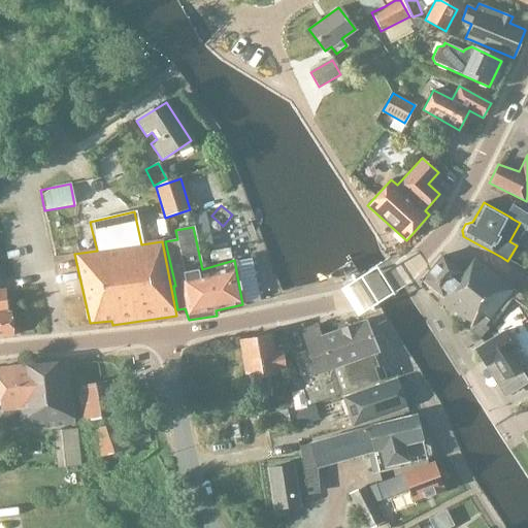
[(442,297),(438,303),(480,337),(488,328),(484,325),(513,290),(474,259),(462,273),(441,257),(422,281),(442,297)]
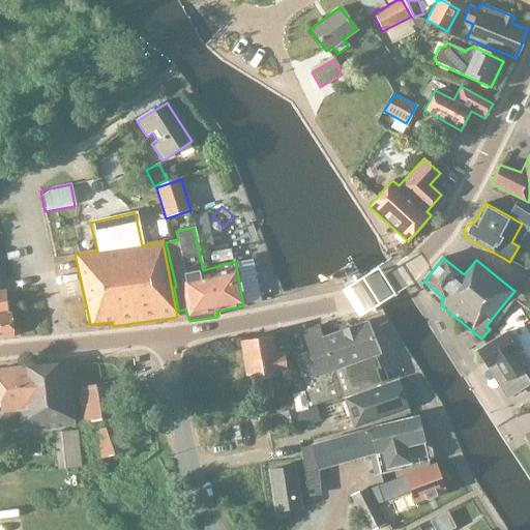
[(341,269),(346,278),(357,272),(351,263),(341,269)]
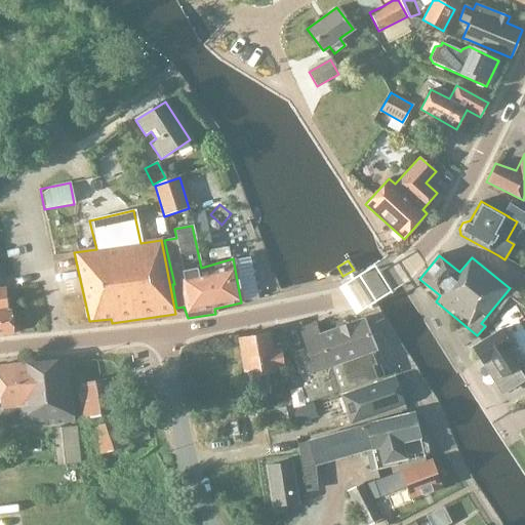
[(7,311),(5,288),(0,288),(0,334),(12,333),(9,311),(7,311)]
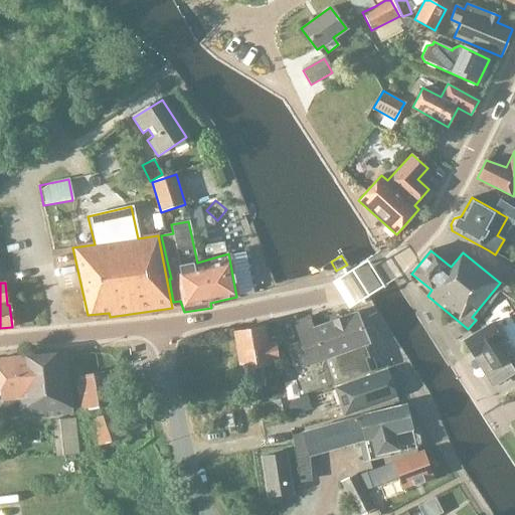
[(489,306),(501,315),(511,300),(500,291),(489,306)]
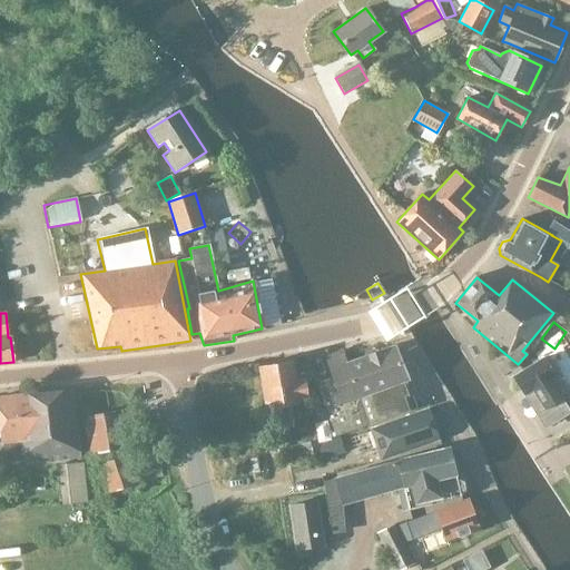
[(332,377),(315,383),(334,436),(412,410),(408,396),(412,395),(406,381),(408,381),(395,346),(346,363),(342,352),(325,357),(332,377)]
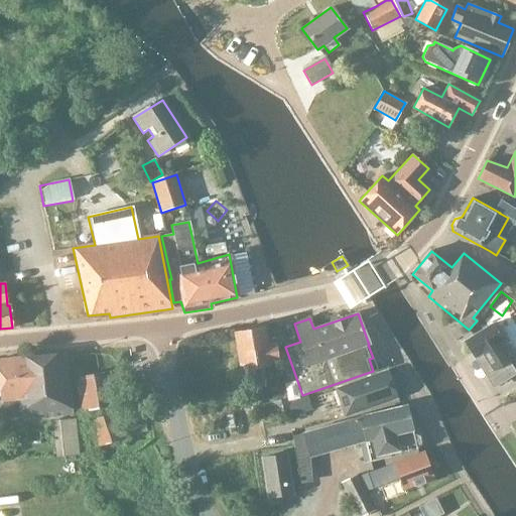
[(466,343),(475,358),(482,353),(493,370),(508,361),(507,359),(514,354),(495,324),(466,343)]
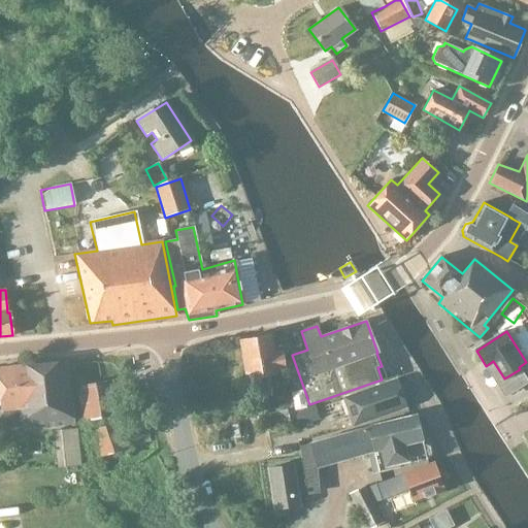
[(245,381),(253,380),(254,388),(246,390),(249,403),(266,400),(262,377),(277,375),(277,370),(284,369),(281,351),(273,352),(270,335),(238,340),(245,381)]
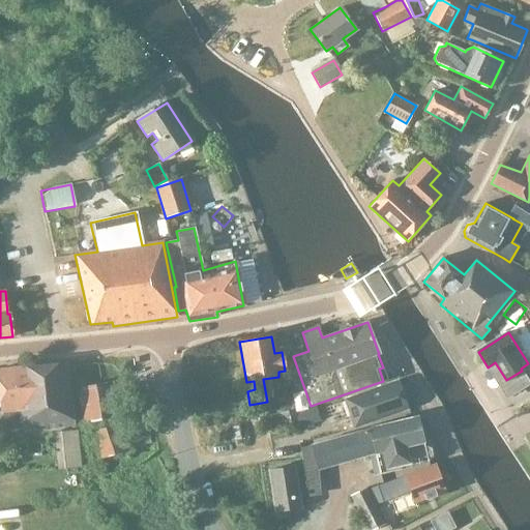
[(0,412),(8,411),(19,411),(20,429),(76,428),(69,364),(26,369),(26,367),(0,370),(0,412)]
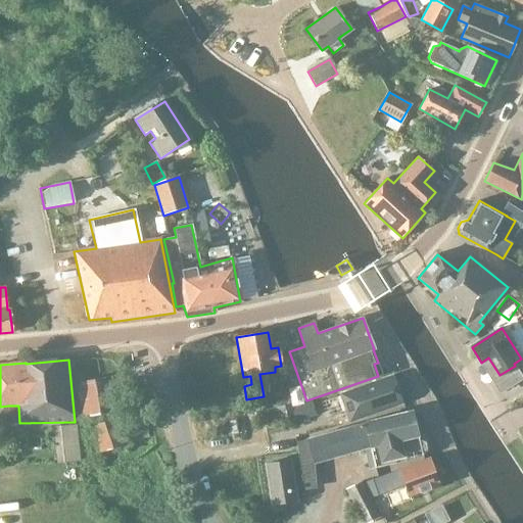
[(338,395),(348,424),(401,406),(391,376),(338,395)]
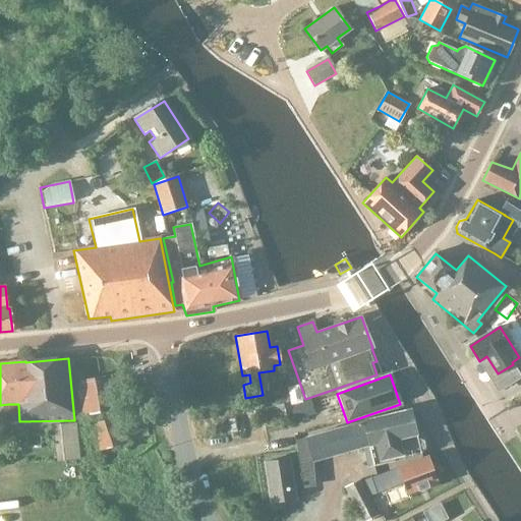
[(81,417),(115,411),(109,375),(75,383),(81,417)]
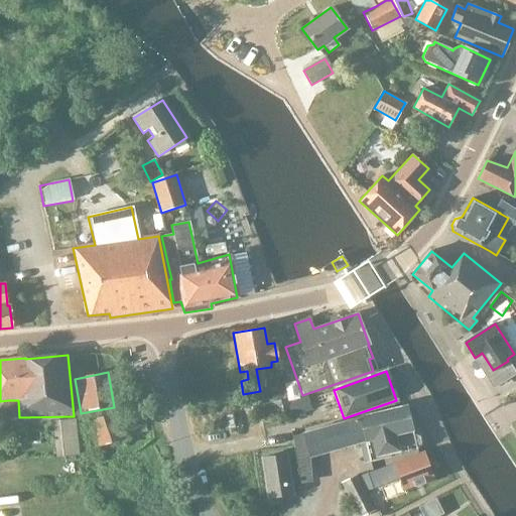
[(311,409),(306,396),(288,402),(292,416),(311,409)]
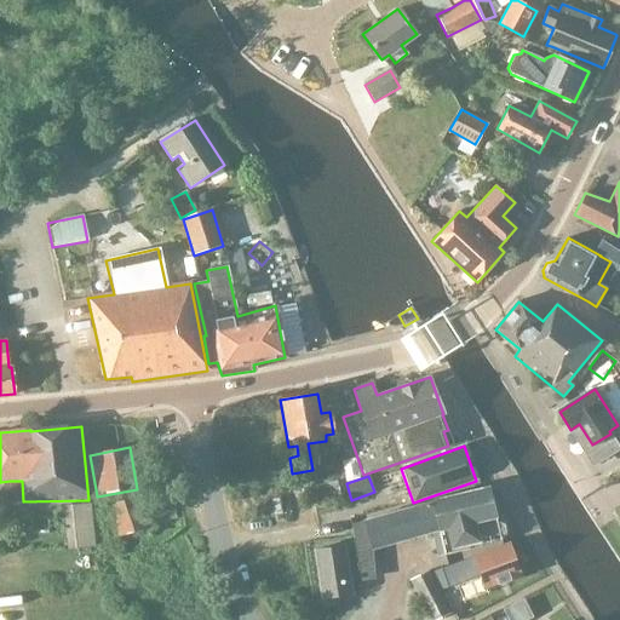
[(0,499),(0,500),(15,500),(15,483),(0,483),(0,499)]
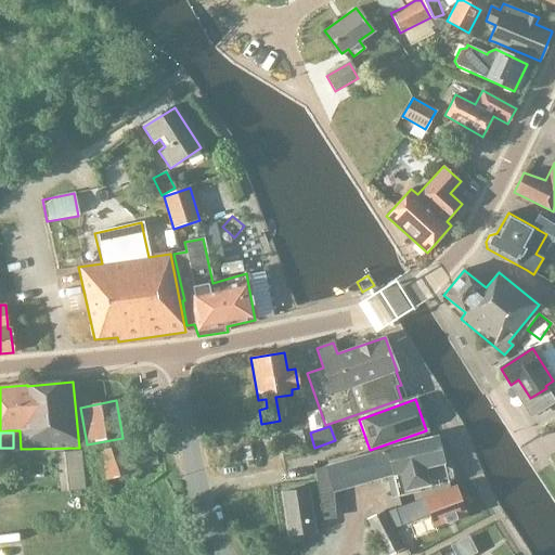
[(448,485),(448,483),(452,479),(450,470),(444,467),(437,438),(381,451),(325,467),(333,492),(392,475),(398,498),(447,486),(447,485),(448,485)]
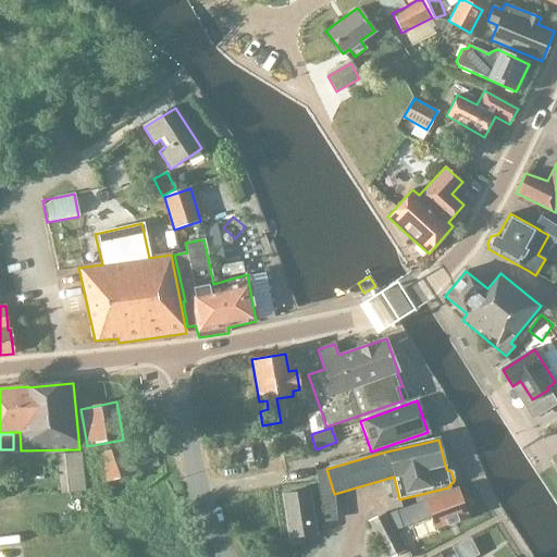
[(122,446),(96,455),(106,483),(133,475),(122,446)]
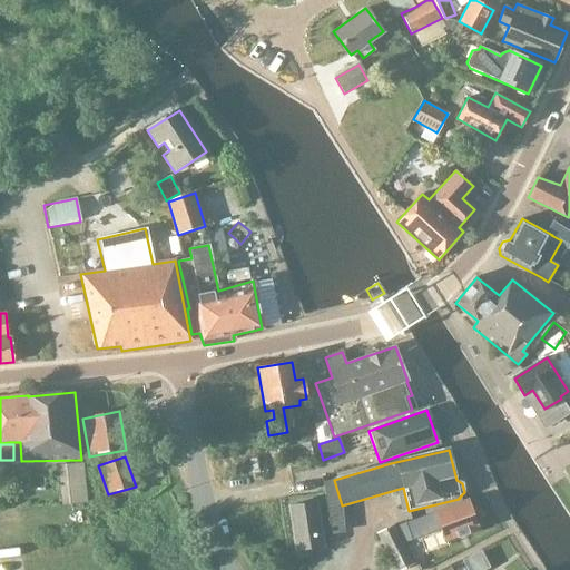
[(47,484),(64,487),(65,468),(49,465),(47,484)]
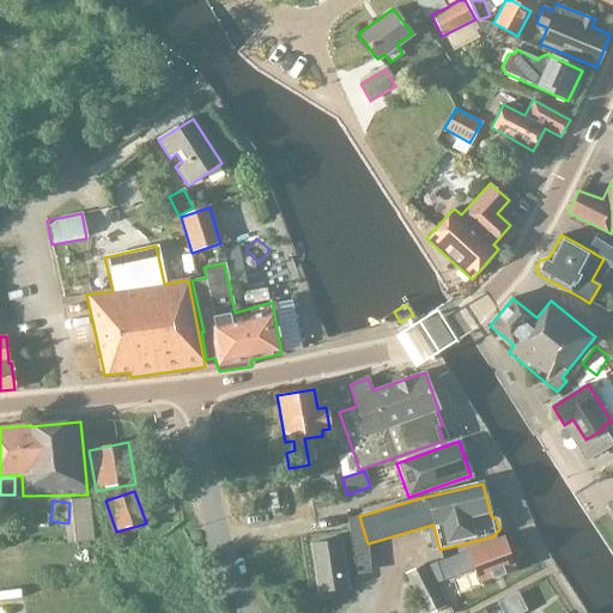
[(503,536),(428,565),(432,578),(434,583),(474,568),(480,582),(515,569),(503,536)]
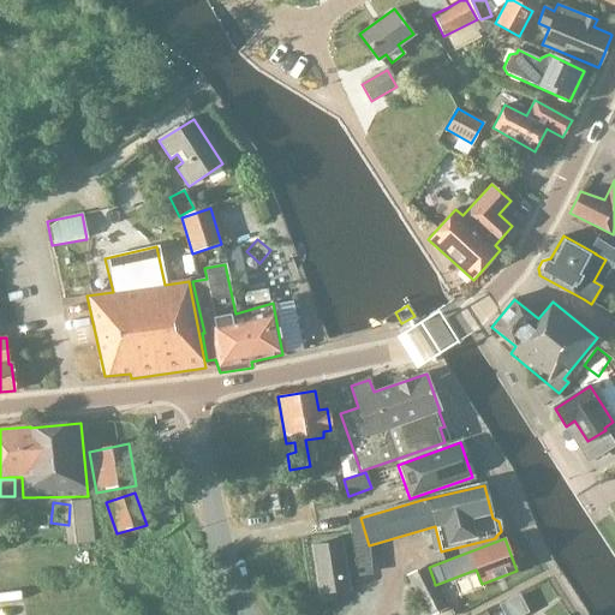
[(347,591),(345,575),(340,543),(312,548),(321,596),(347,591)]
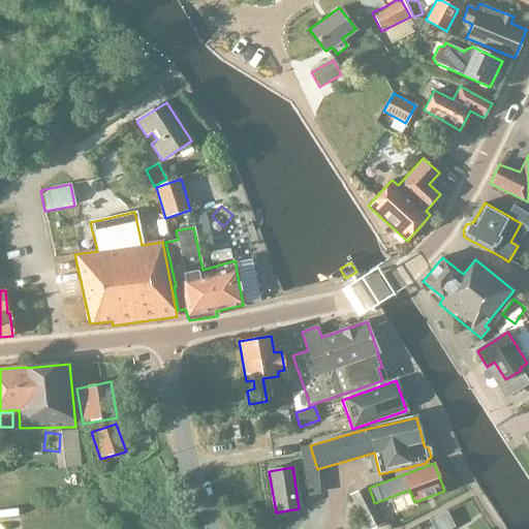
[(374,528),(384,524),(381,517),(374,504),(366,488),(349,496),(366,528),(374,528)]
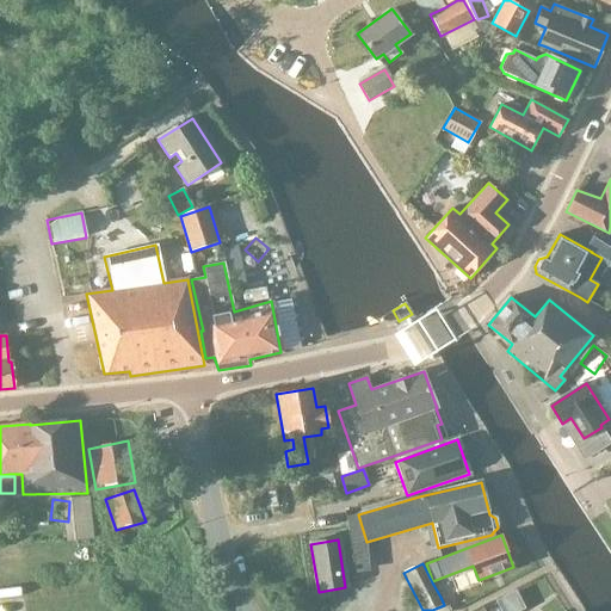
[(446,576),(432,582),(440,597),(454,591),(446,576)]
